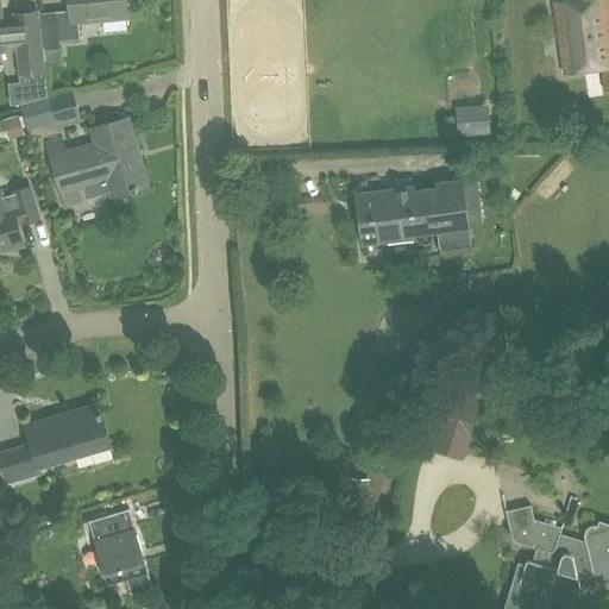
[(68,0),(69,11),(55,13),(58,43),(80,41),(79,24),(127,19),(125,0),(68,0)]
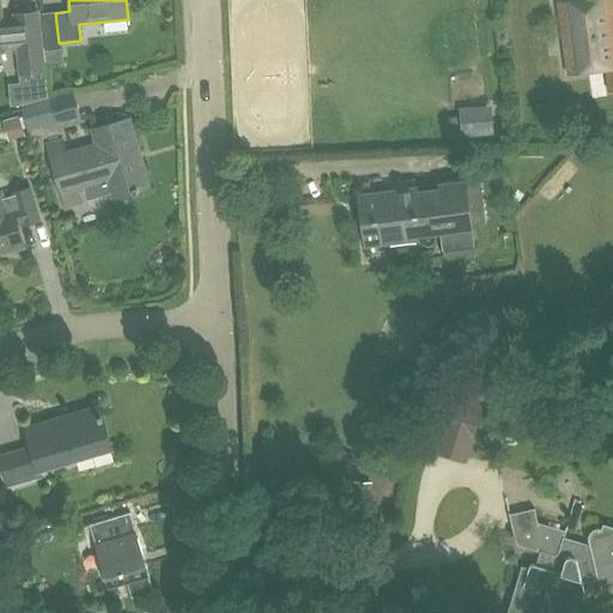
[(612,0),(570,0),(557,2),(568,73),(606,67),(610,90),(612,89),(612,0)]
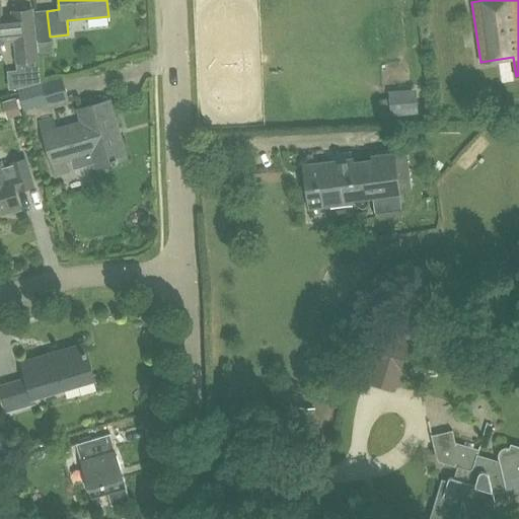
[(0,46),(2,46),(2,42),(14,41),(15,64),(19,64),(20,80),(36,79),(32,9),(11,11),(11,14),(0,14),(0,46)]
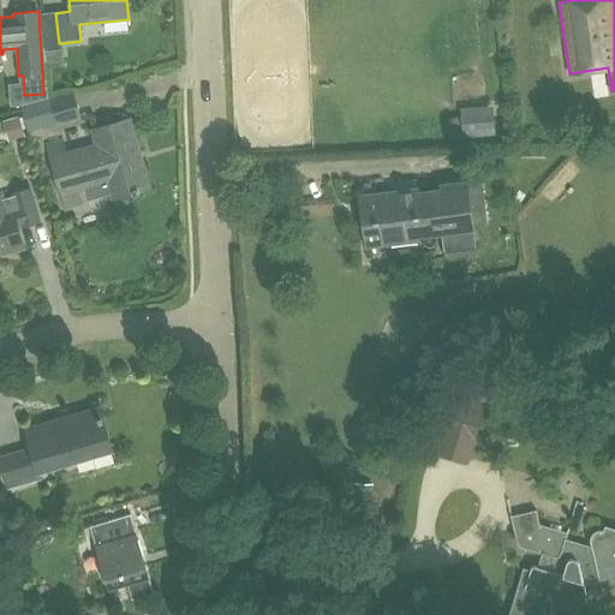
[(60,49),(46,51),(47,65),(61,64),(60,49)]
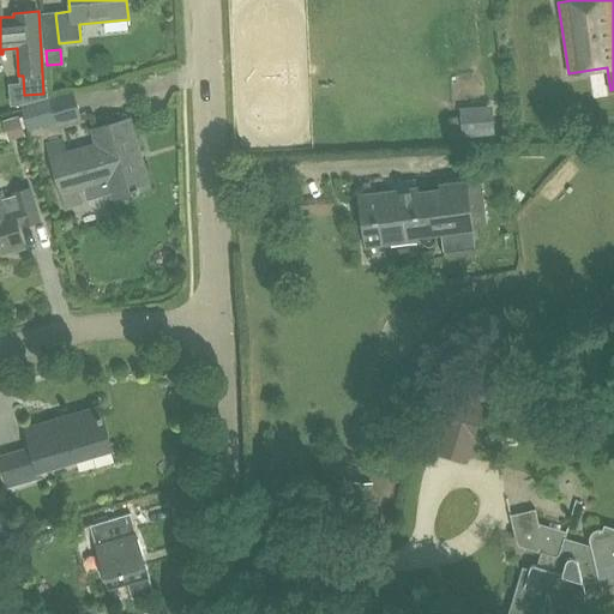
[(52,98),(24,107),(31,130),(59,121),(52,98)]
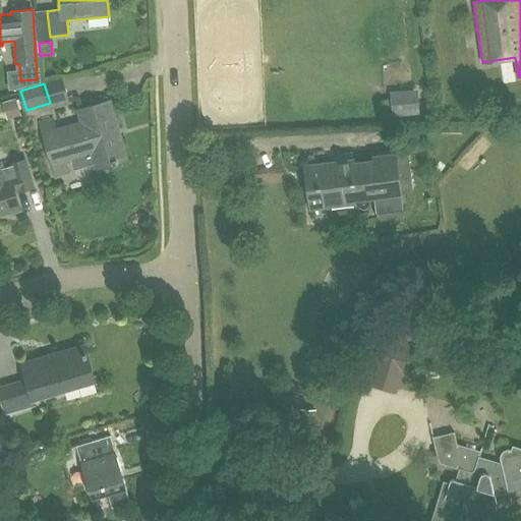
[(416,92),(390,94),(392,116),(418,114),(416,92)]
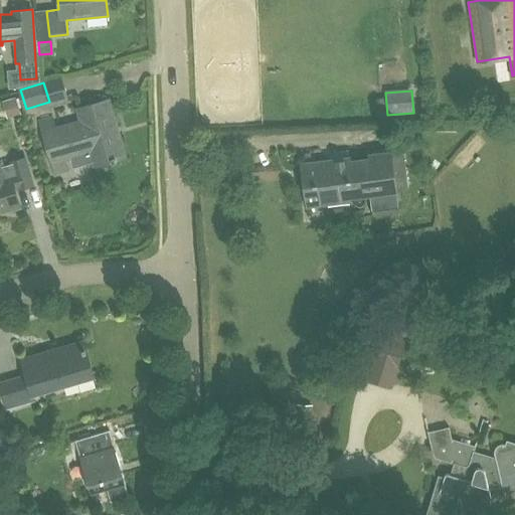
[(15,99),(2,102),(4,111),(6,110),(18,107),(15,99)]
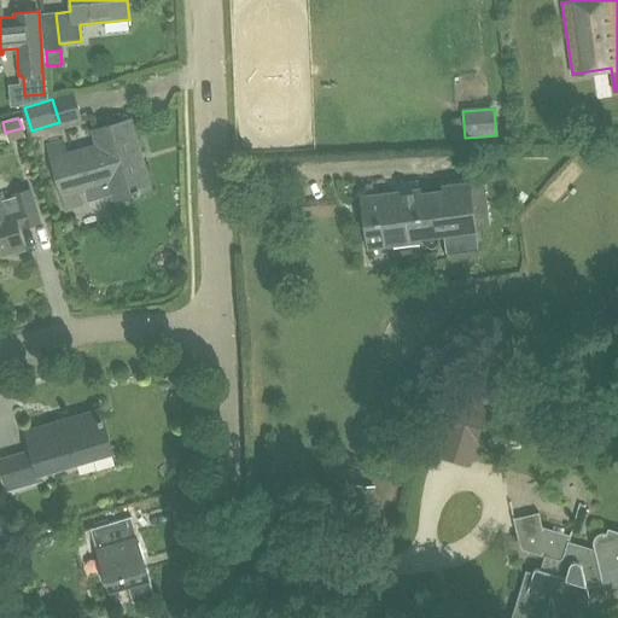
[(63,141),(48,146),(66,208),(81,204),(77,191),(85,188),(88,200),(112,193),(114,198),(134,192),(135,194),(140,193),(139,191),(150,187),(130,120),(93,129),(98,145),(66,153),(63,141)]
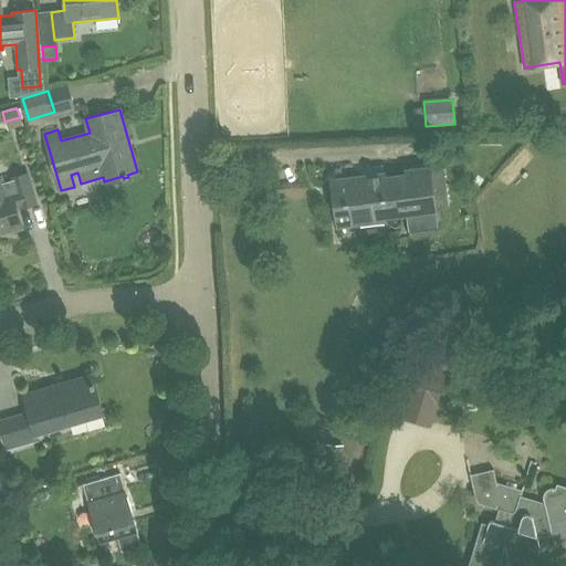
[(446,139),(435,139),(435,152),(447,152),(446,139)]
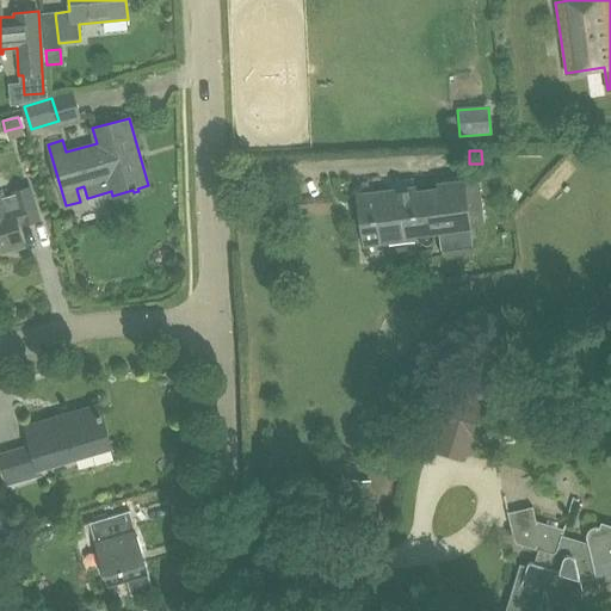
[(412,189),(358,196),(364,246),(414,239),(413,235),(437,232),(440,257),(473,252),(469,227),(469,222),(482,220),(477,184),(464,186),(463,183),(438,185),(438,186),(412,190),(412,189)]
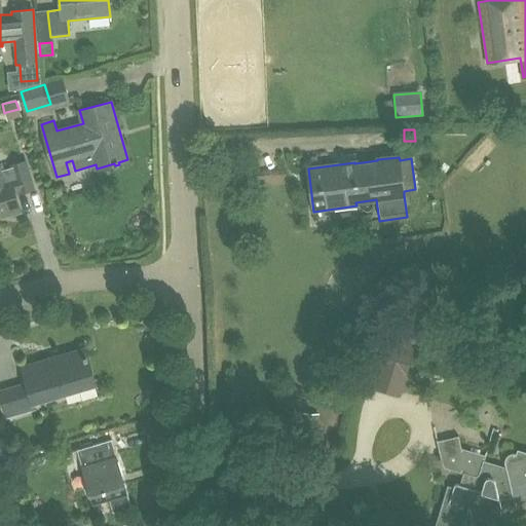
[(0,216),(2,216),(2,218),(21,212),(15,194),(34,189),(26,161),(10,165),(11,168),(3,171),(2,164),(0,164),(0,216)]
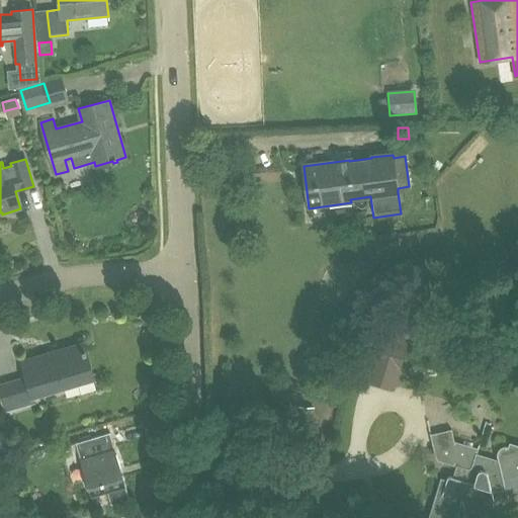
[(380,332),(372,362),(401,370),(409,340),(380,332)]
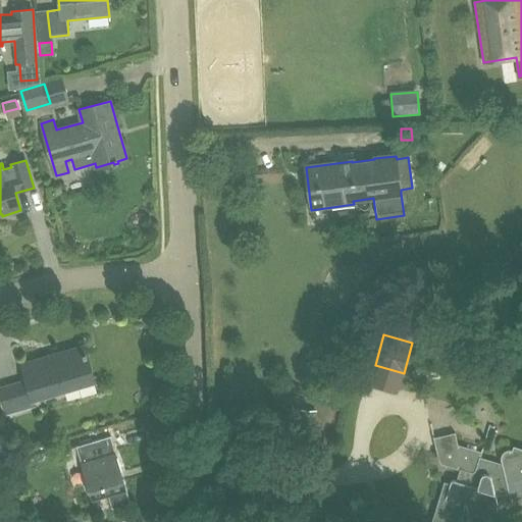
[(27,380),(0,388),(7,413),(34,405),(32,400),(94,381),(84,347),(21,365),(27,380)]
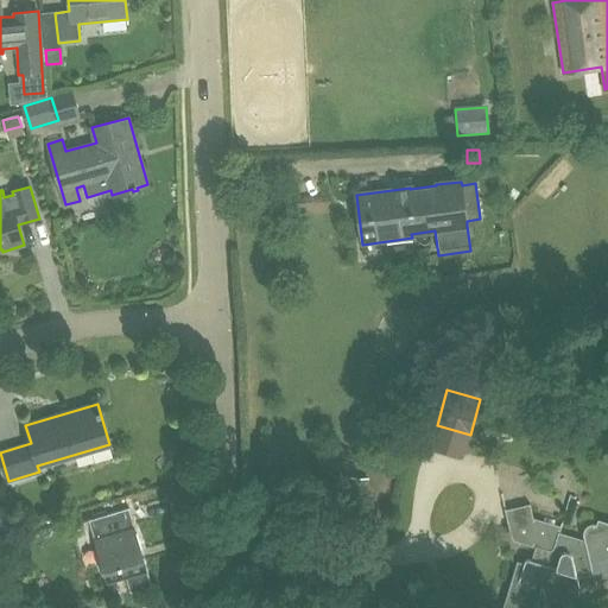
[(348,480),(347,507),(362,508),(363,481),(348,480)]
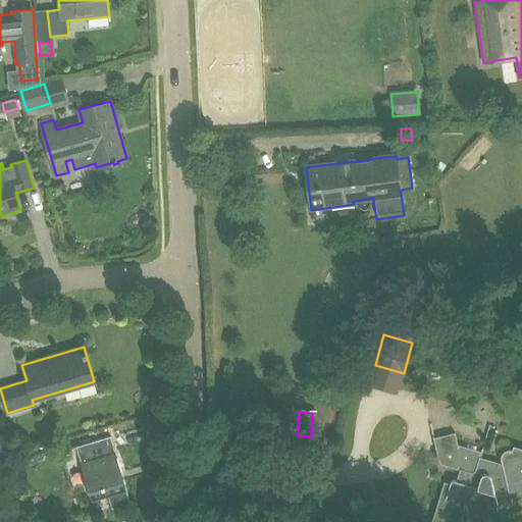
[(441,496),(433,521),(448,521),(498,511),(494,498),(509,494),(510,500),(521,496),(521,452),(512,450),(509,450),(507,450),(504,451),(502,455),(501,458),(502,464),(479,457),(481,452),(458,445),(455,432),(433,437),(439,461),(440,463),(442,464),(460,469),(456,481),(453,480),(451,481),(446,497),(441,496)]
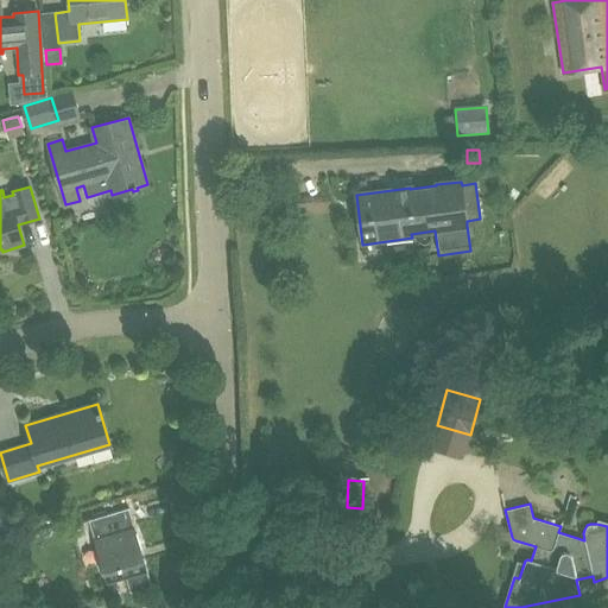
[(128,508),(89,520),(107,582),(126,576),(131,591),(151,586),(128,508)]
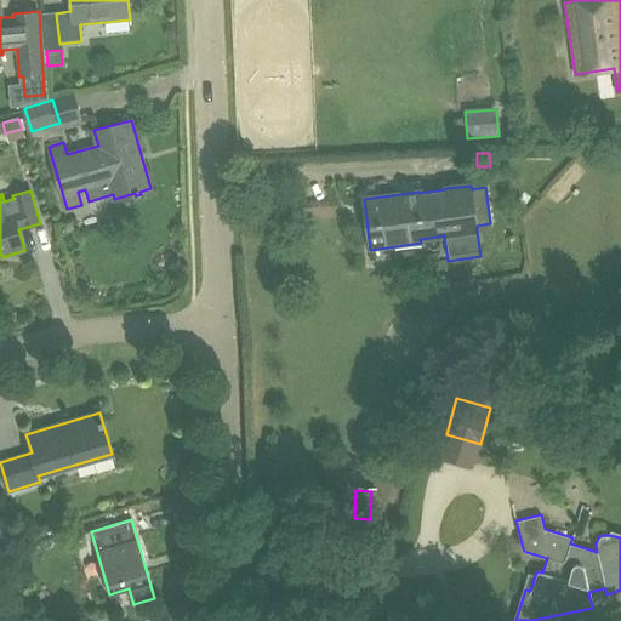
[(16,540),(0,545),(0,547),(4,559),(20,554),(16,540)]
